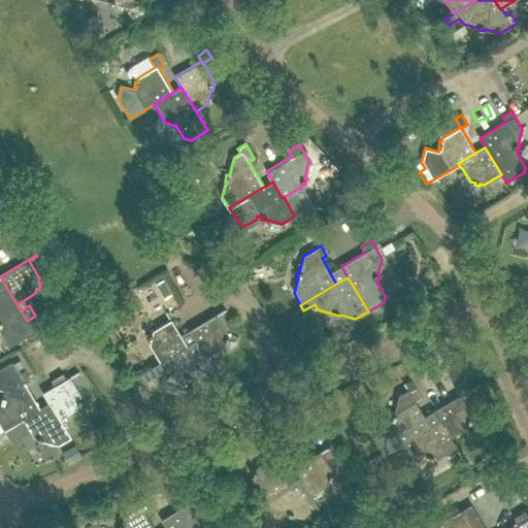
[(17,304),(6,287),(0,290),(0,325),(1,326),(2,323),(6,324),(22,315),(26,322),(27,321),(17,304)]
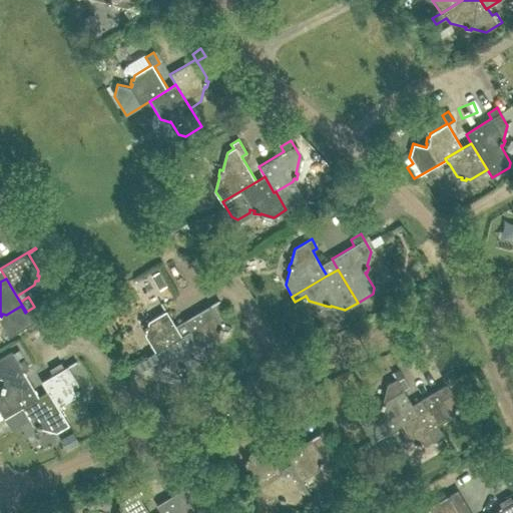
[(198,347),(199,347),(216,337),(218,333),(220,333),(221,328),(219,328),(220,324),(211,307),(219,302),(218,301),(183,321),(189,331),(198,347)]
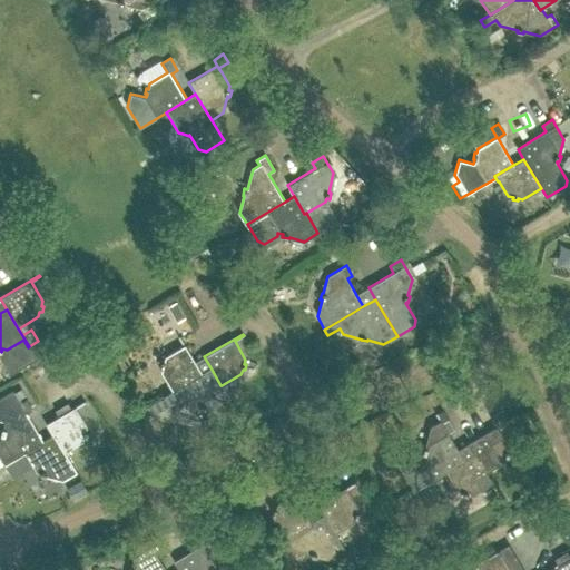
[(183,383),(200,373),(179,335),(178,335),(184,345),(165,355),(164,360),(161,360),(159,365),(161,365),(160,371),(172,390),(161,394),(163,395),(183,384),(183,383)]
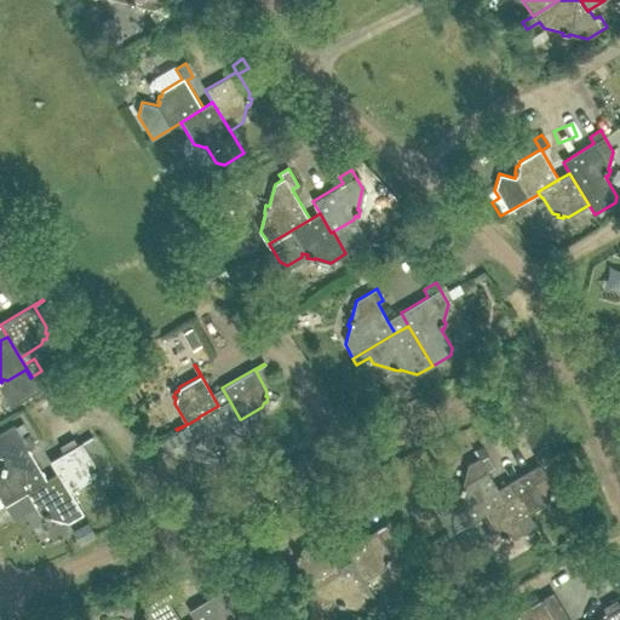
[(240,419),(229,400),(218,406),(199,417),(199,418),(211,438),(216,440),(214,442),(220,445),(222,442),(227,443),(247,431),(253,441),(254,441),(241,419),(240,419)]
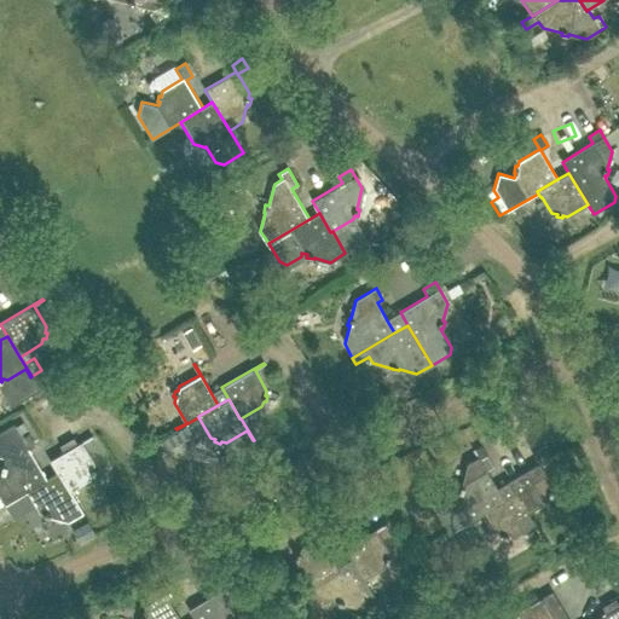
[(25,492),(46,480),(29,450),(35,446),(29,434),(22,439),(13,424),(0,432),(0,455),(6,457),(0,479),(0,495),(6,505),(27,493),(25,492)]
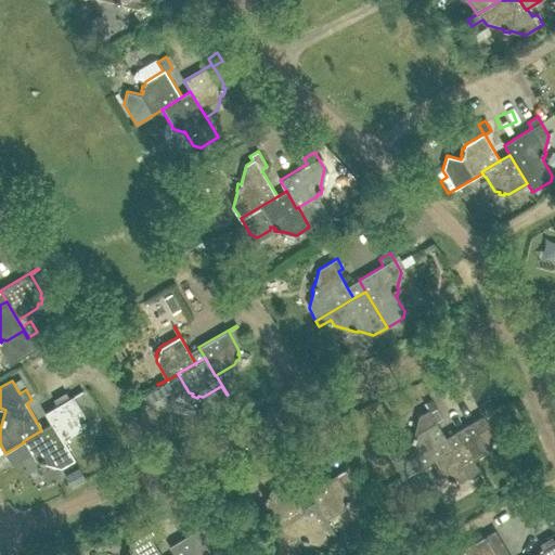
[(44,413),(52,424),(62,441),(63,441),(81,430),(82,425),(85,426),(86,422),(84,421),(86,415),(75,397),(84,392),(82,390),(69,398),(65,392),(53,399),(57,405),(44,413)]
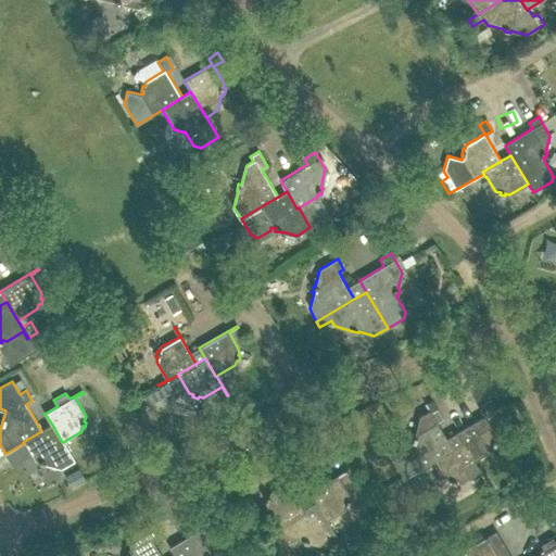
[(403,478),(436,459),(434,458),(453,449),(438,421),(442,419),(437,409),(432,413),(431,409),(420,416),(414,437),(413,436),(412,441),(415,442),(394,453),(392,460),(403,478)]
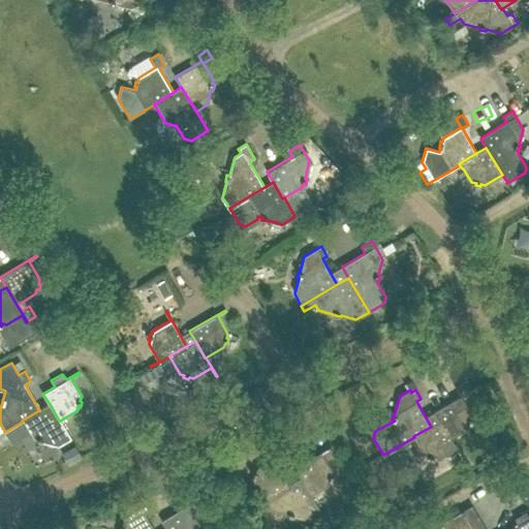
[(449,439),(450,438),(468,429),(469,424),(471,425),(473,419),(471,418),(472,414),(462,397),(471,392),(470,391),(434,411),(440,422),(449,439)]
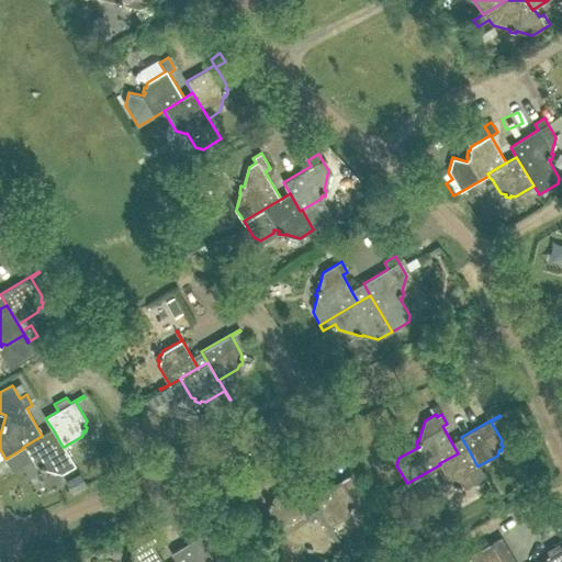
[(63,447),(53,429),(42,436),(23,447),(24,448),(35,467),(43,469),(43,470),(46,471),(46,470),(62,474),(75,465),(64,447),(63,447)]
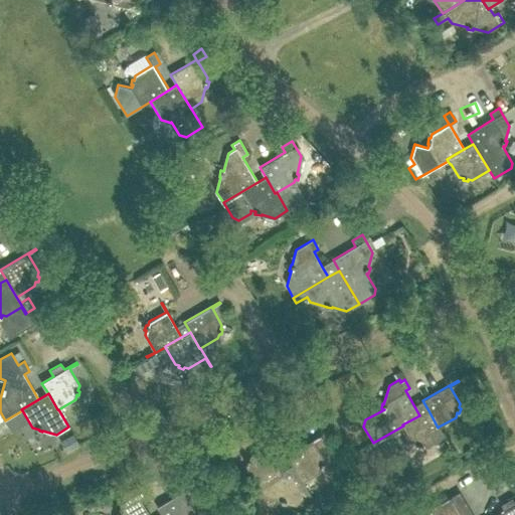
[(438,427),(428,410),(419,415),(402,424),(403,425),(412,443),(417,445),(416,447),(421,448),(422,446),(426,447),(444,438),(448,446),(449,445),(439,426),(438,427)]
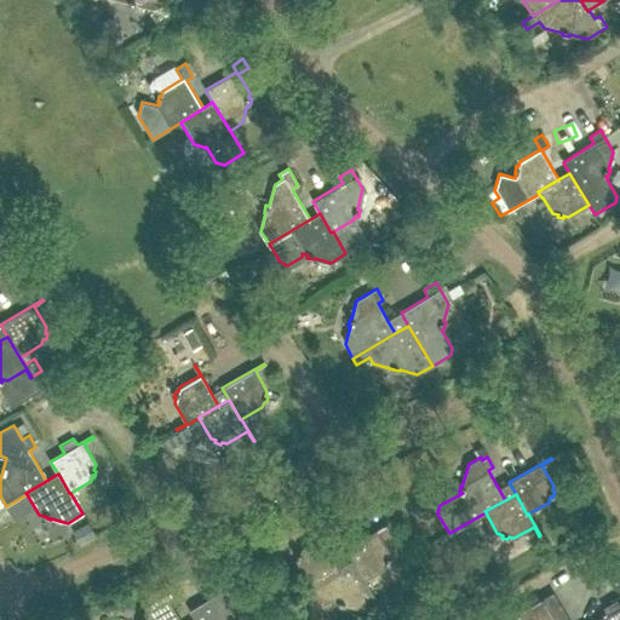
[(362,581),(363,580),(384,568),(385,563),(388,564),(390,558),(388,557),(389,552),(377,532),(388,526),(386,524),(344,549),(351,561),(362,581)]
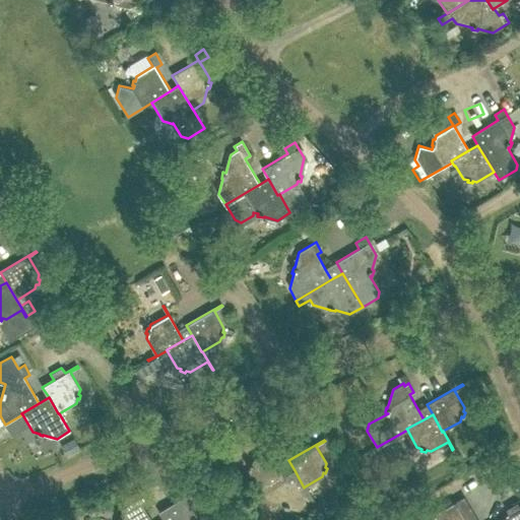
[(258,491),(285,475),(266,441),(265,442),(270,450),(253,460),(251,464),(249,463),(248,468),(250,469),(249,473),(258,491)]
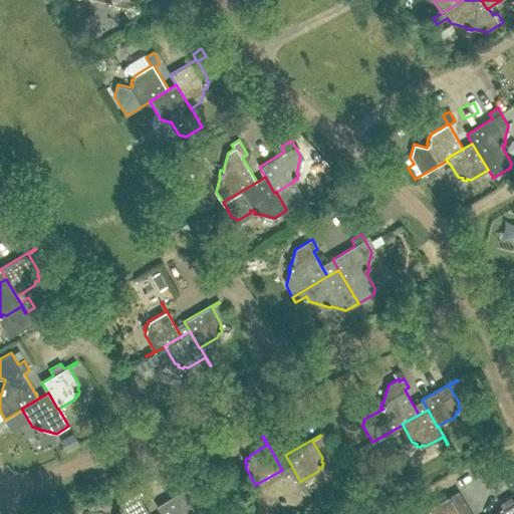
[(300,482),(291,465),(282,470),(255,485),(247,490),(248,491),(251,496),(260,491),(262,494),(280,499),(280,501),(286,503),(287,501),(301,505),(312,499),(301,481),(300,482)]
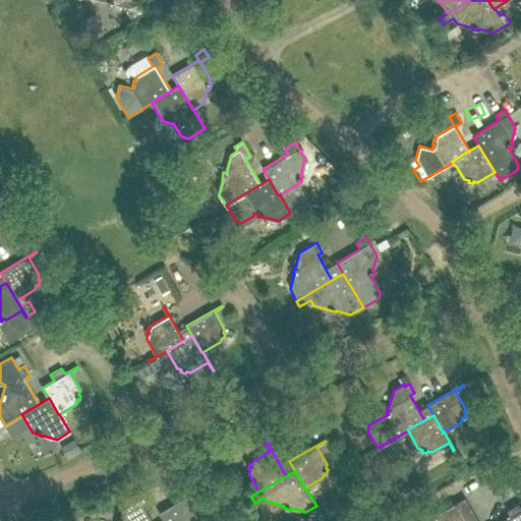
[(152,520),(141,504),(148,500),(141,490),(126,501),(121,519),(119,518),(118,520),(152,520)]
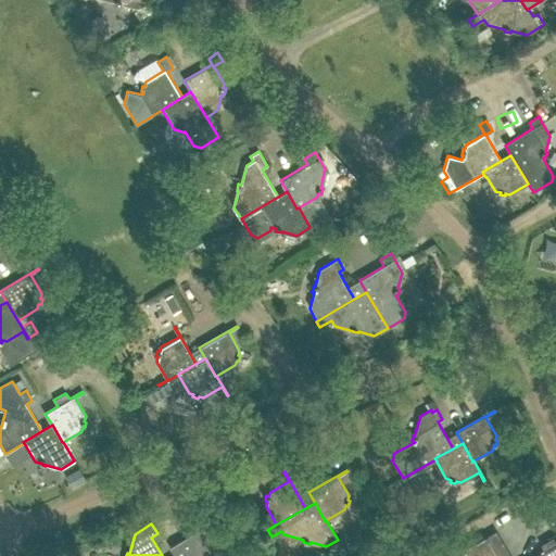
[(206,525),(169,547),(175,555),(210,555),(207,554),(209,550),(198,531),(207,526),(206,525)]
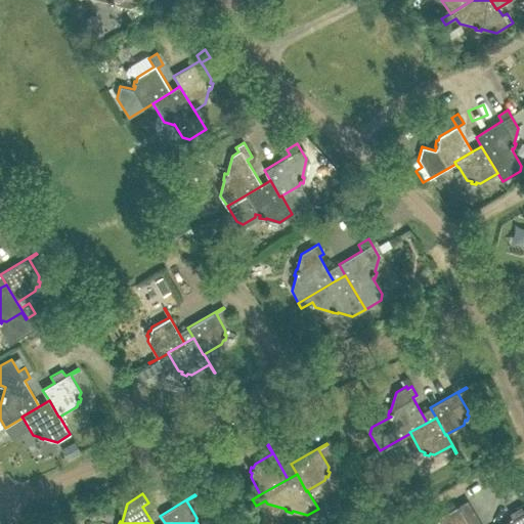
[(471,523),(460,505),(444,515),(442,523),(471,523)]
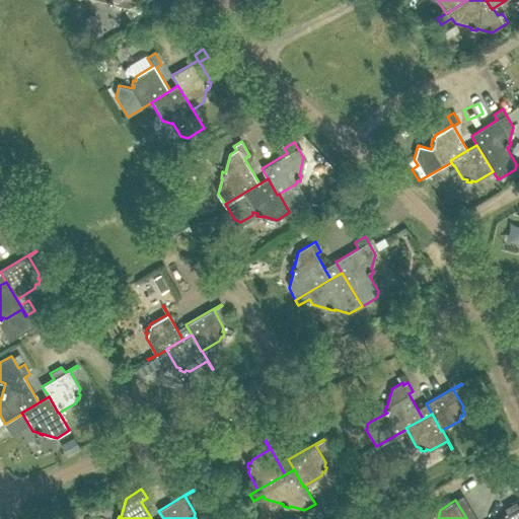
[(518,518),(518,501),(508,508),(511,513),(500,518),(518,518)]
